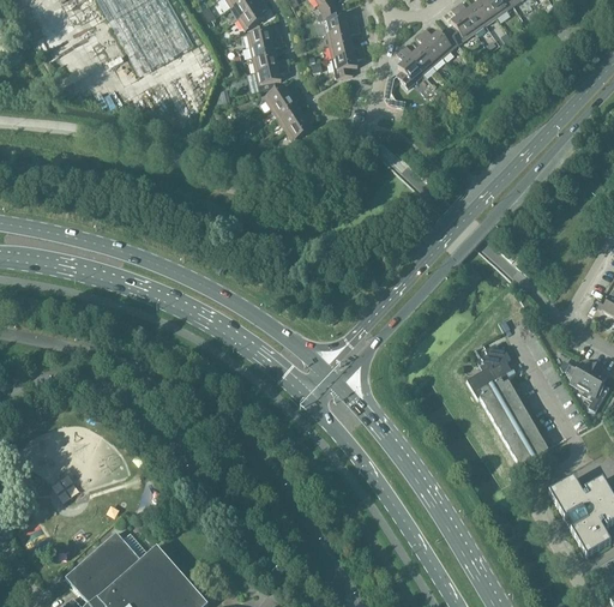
[(238,0),(232,4),(238,14),(262,0),(238,0)]
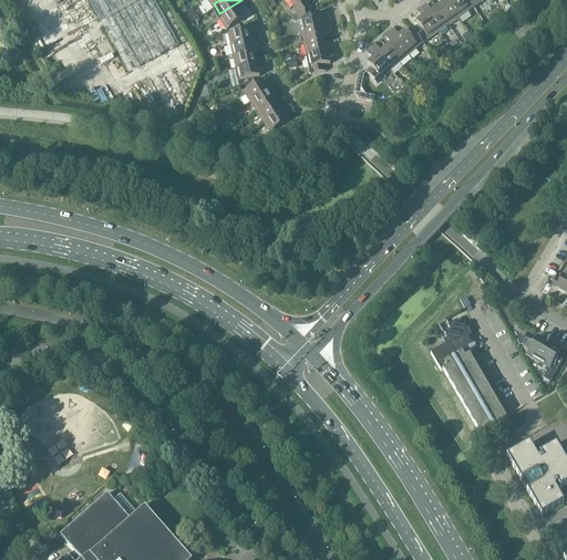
[(248,2),(246,0),(241,0),(219,13),(227,24),(245,13),(241,8),(248,2)]
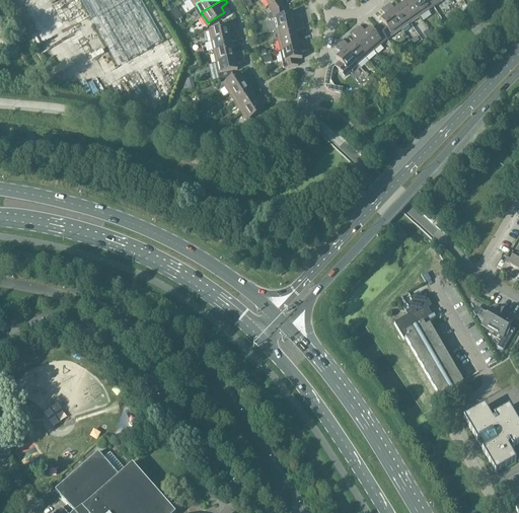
[(270,0),(271,2),(272,8),(285,2),(284,0),(270,0)]
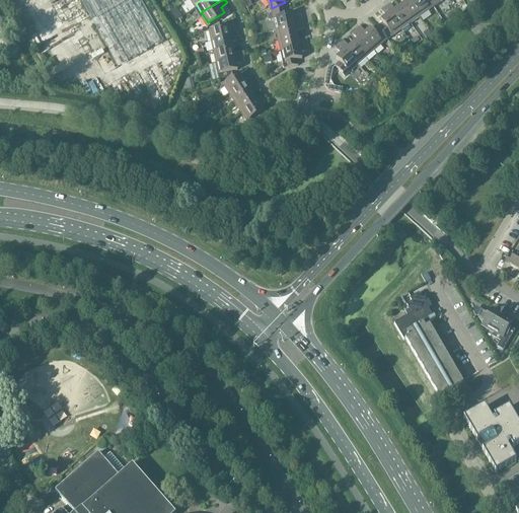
[(411,18),(399,2),(394,5),(391,0),(387,0),(385,1),(401,24),(411,18)]
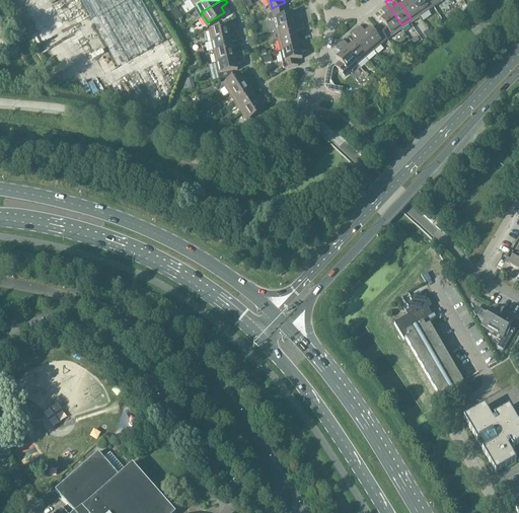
[(420,11),(412,0),(402,0),(399,2),(411,18),(420,11)]
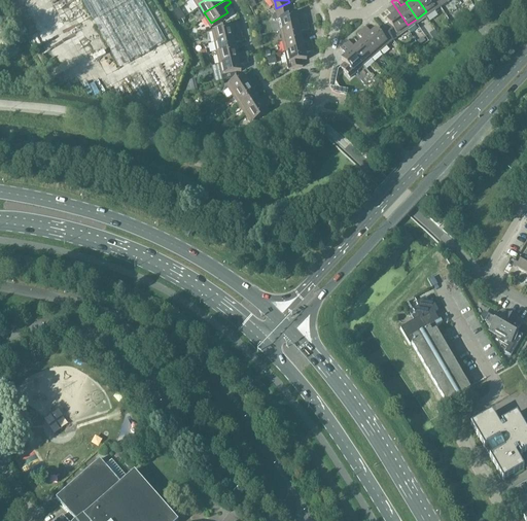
[(418,0),(426,11),(441,2),(438,0),(418,0)]
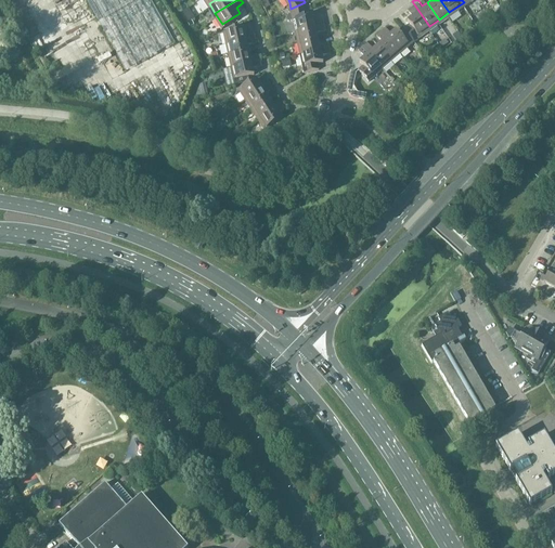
[(404,25),(414,37),(429,26),(412,1),(408,5),(413,12),(408,16),(411,21),(404,25)]
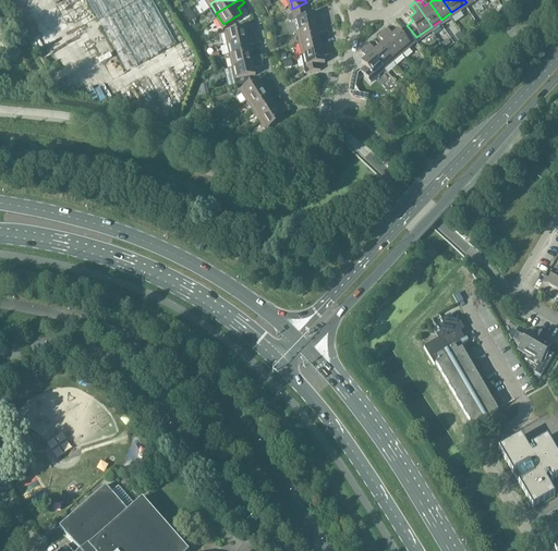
[(306,2),(292,9),(289,10),(290,16),(294,15),(296,27),(326,21),(324,14),(316,16),(314,10),(308,11),(306,2)]
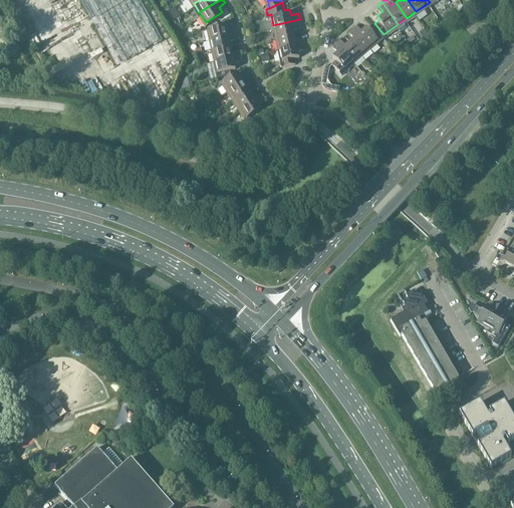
[(301,24),(300,19),(273,25),(275,35),(294,31),(293,25),(301,24)]
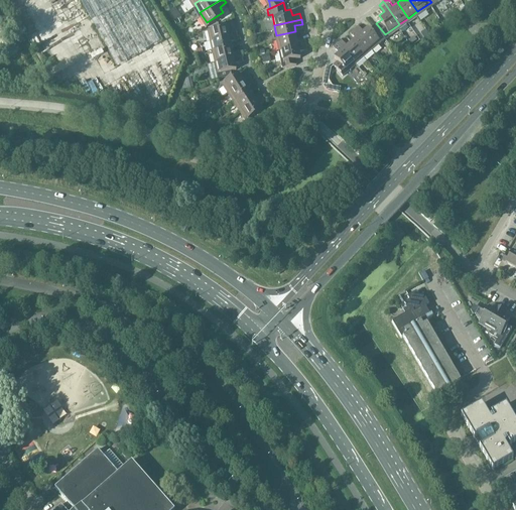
[(260,21),(261,29),(272,28),(271,20),(260,21)]
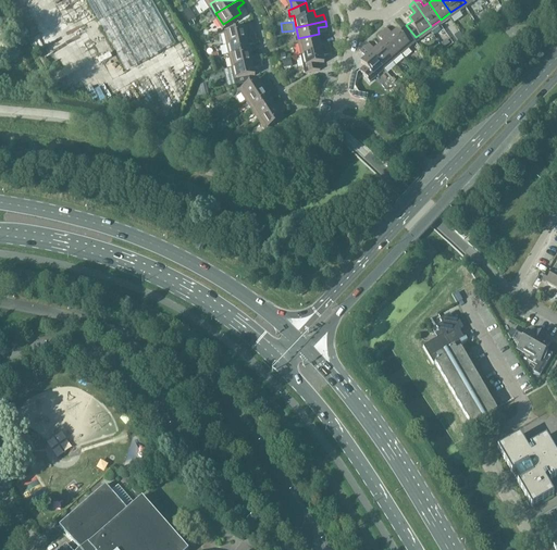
[(226,39),(256,33),(255,27),(246,29),(245,23),(224,27),(226,39)]
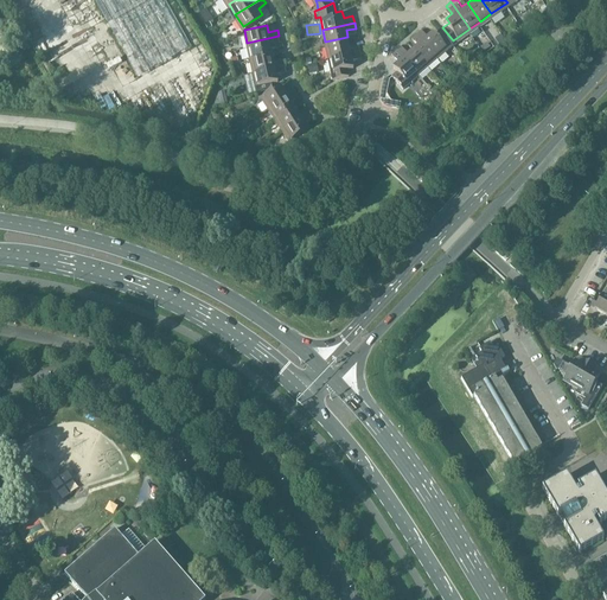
[(416,29),(438,53),(453,40),(442,27),(438,32),(433,27),(428,32),(421,25),(416,29)]
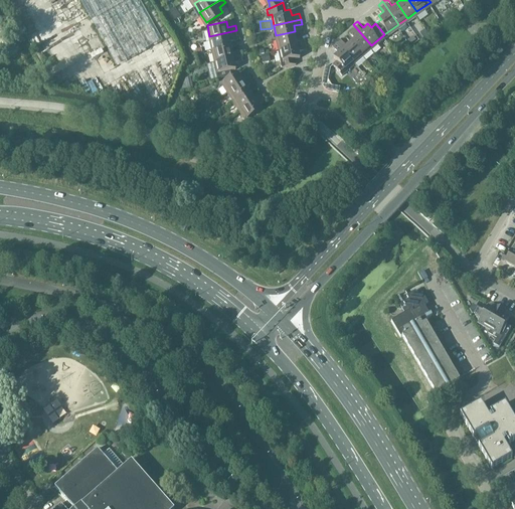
[(371,45),(353,24),(349,28),(354,34),(350,37),(363,52),(371,45)]
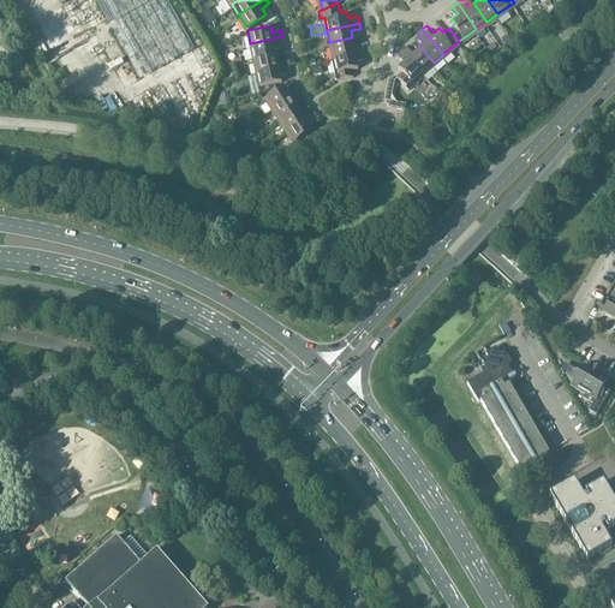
[(282,39),(282,36),(250,43),(254,57),(275,51),(274,45),(284,42),(282,39)]
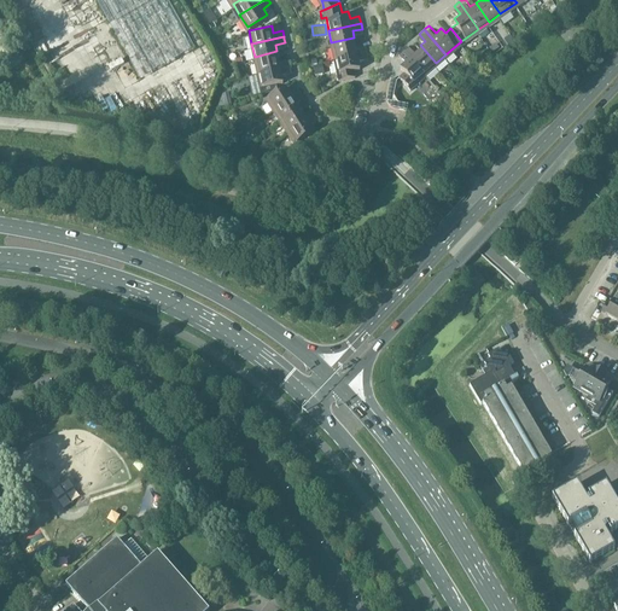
[(334,56),(366,47),(365,41),(355,44),(354,38),(331,42),(334,56)]
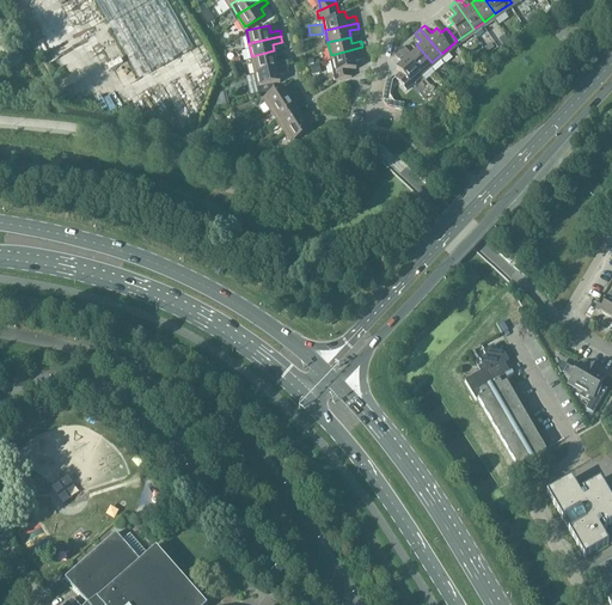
[(422,71),(432,62),(416,44),(411,49),(405,42),(401,46),(422,71)]
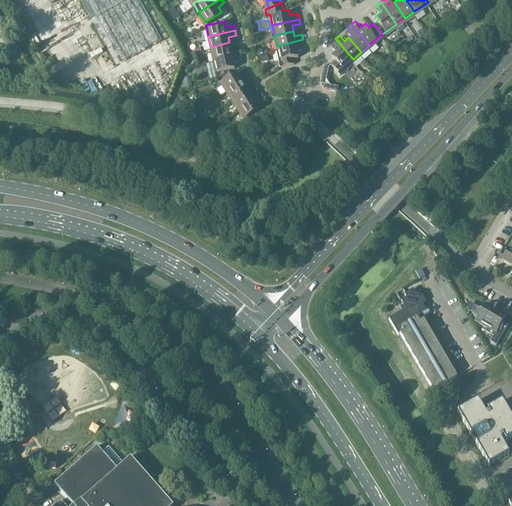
[(102,36),(91,42),(94,48),(105,42),(102,36)]
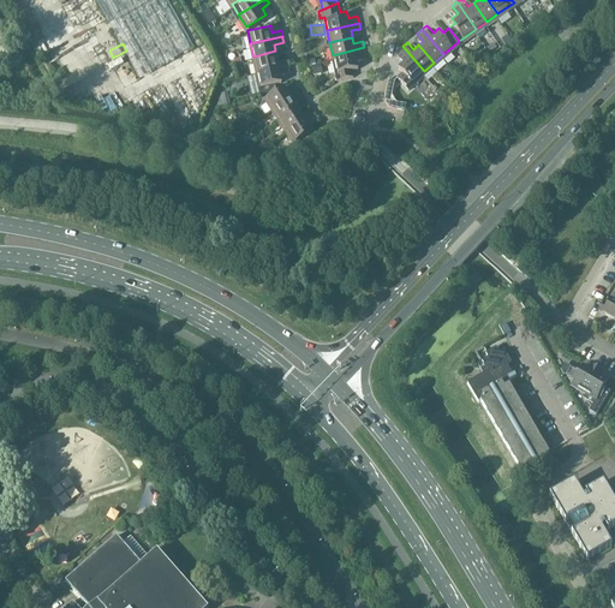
[(424,71),(402,46),(398,51),(404,58),(399,63),(402,67),(398,72),(408,84),(424,71)]
